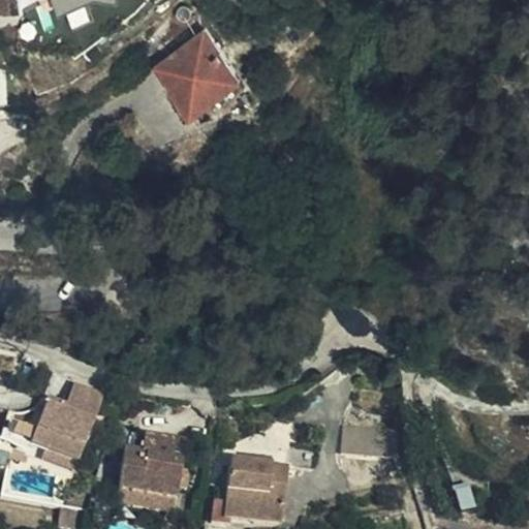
[(223,65),(226,89),(239,80),(238,68),(234,56),(211,24),(207,27),(223,65)]
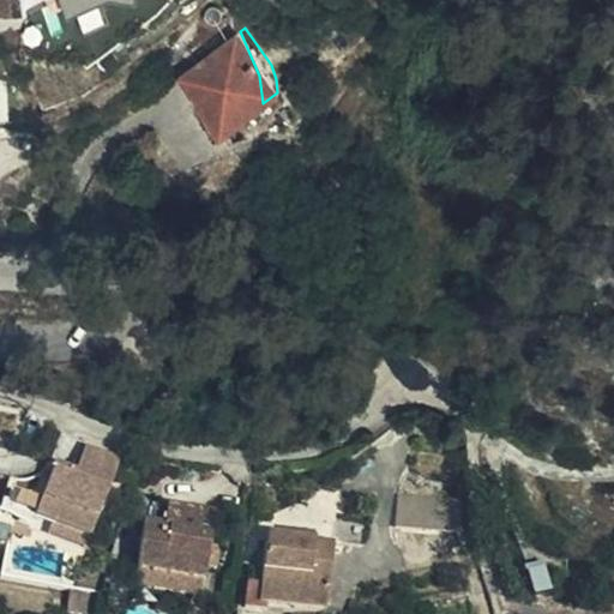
[(190,67),(233,127),(263,103),(259,76),(240,31),(190,67)]
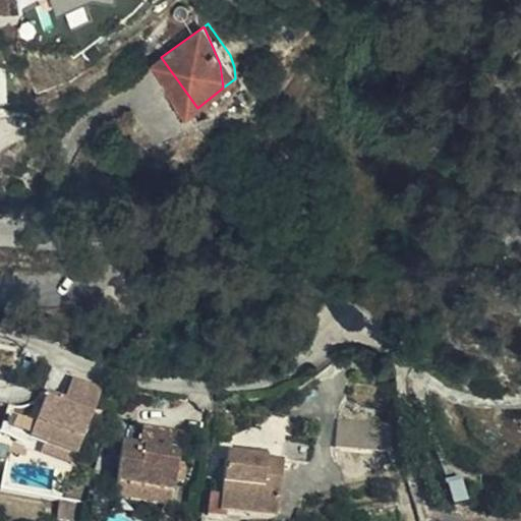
[(234,67),(235,78),(244,72),(230,55),(234,67)]
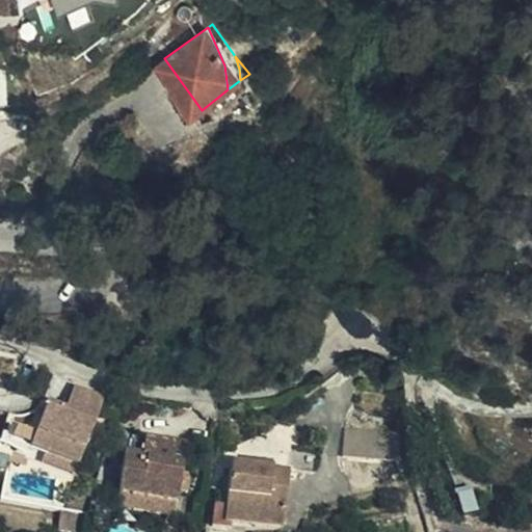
[(522,223),(531,228),(531,203),(522,223)]
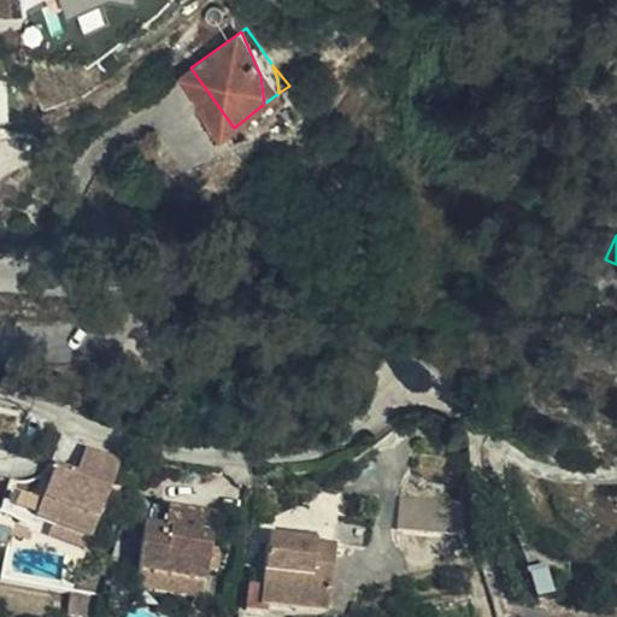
[(40,521),(77,539),(109,466),(74,450),(63,474),(46,465),(27,515),(40,521)]
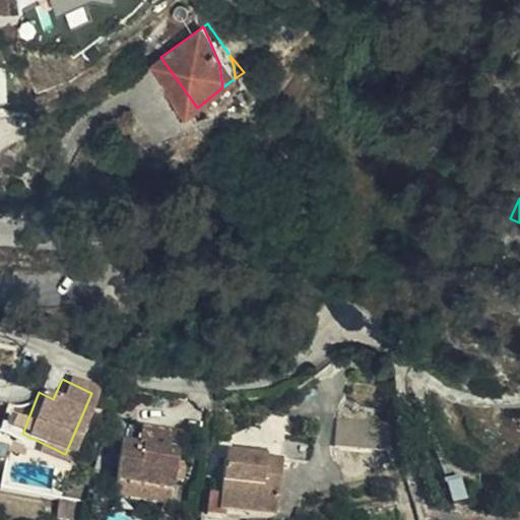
[(390,452),(394,423),(340,413),(336,443),(390,452)]
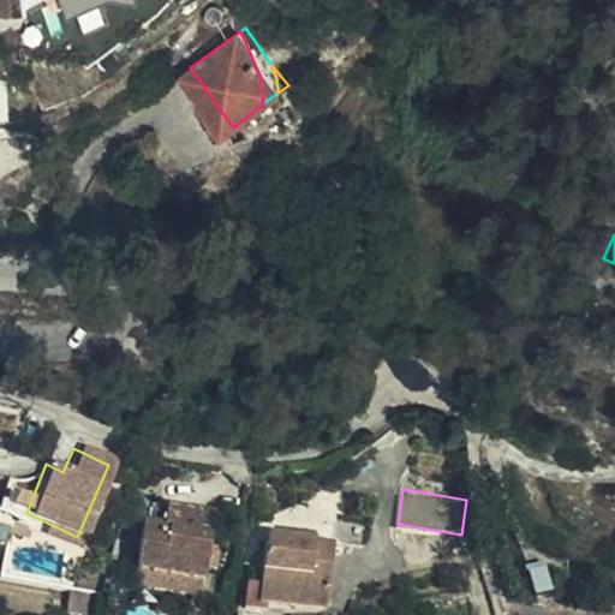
[(149,515),(141,572),(183,578),(183,586),(206,589),(209,572),(213,545),(216,508),(171,501),(168,519),(149,515)]
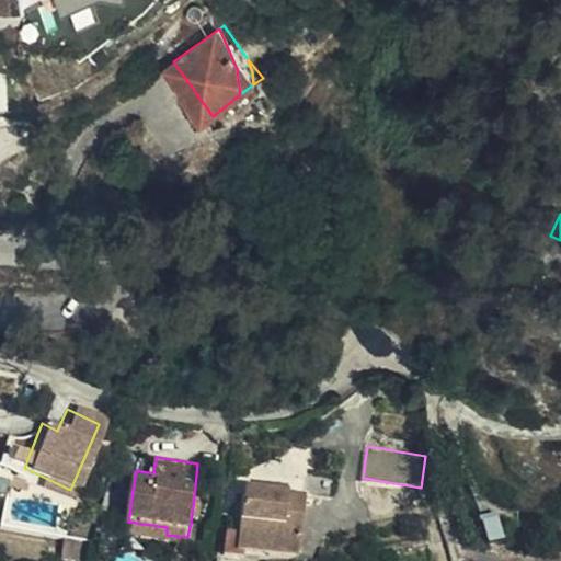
[(64,506),(70,490),(36,473),(30,490),(64,506)]
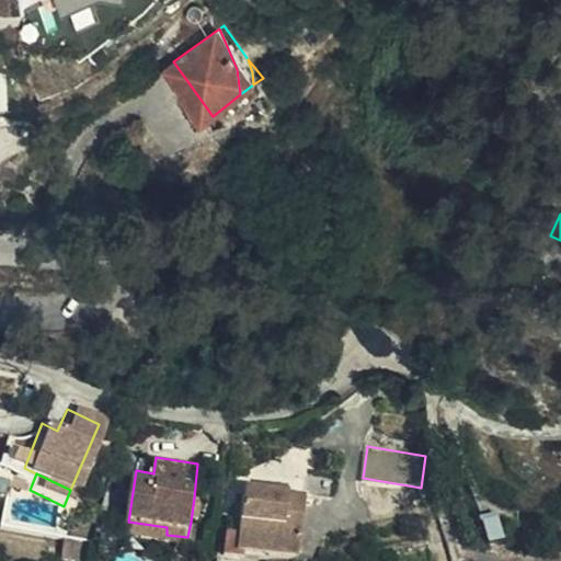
[(258,492),(286,495),(287,484),(259,481),(258,492)]
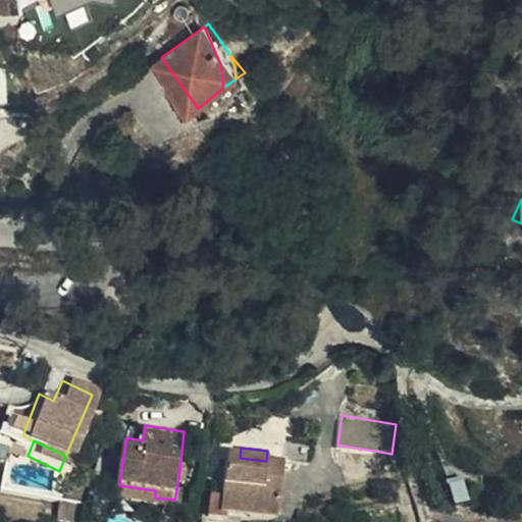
[(283,463),(266,461),(240,458),(226,457),(222,497),(210,496),(208,519),(225,521),(226,513),(277,518),(283,463)]
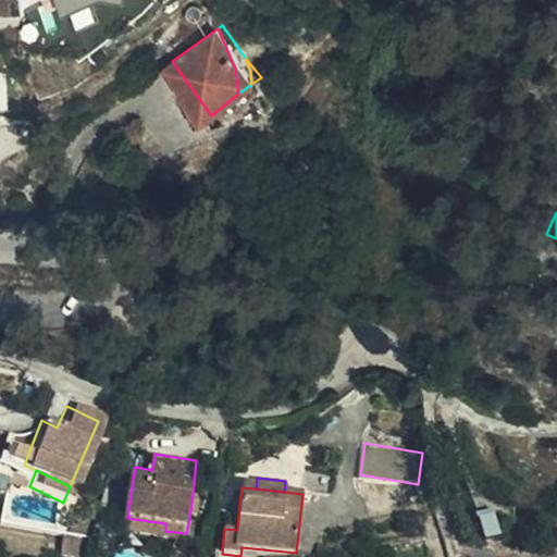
[(165,523),(127,518),(125,533),(185,543),(186,533),(165,531),(165,523)]
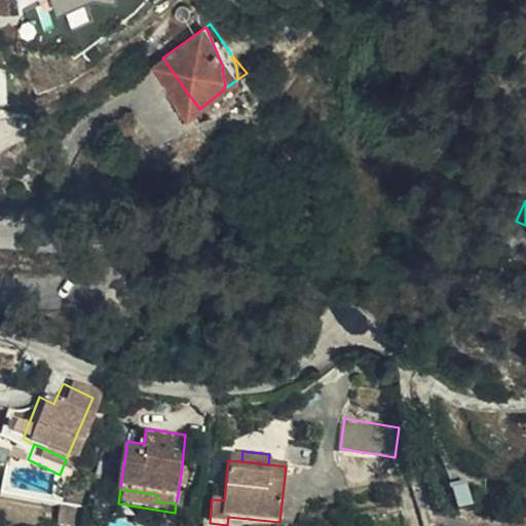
[(67,525),(75,525),(78,515),(50,509),(47,522),(67,525)]
